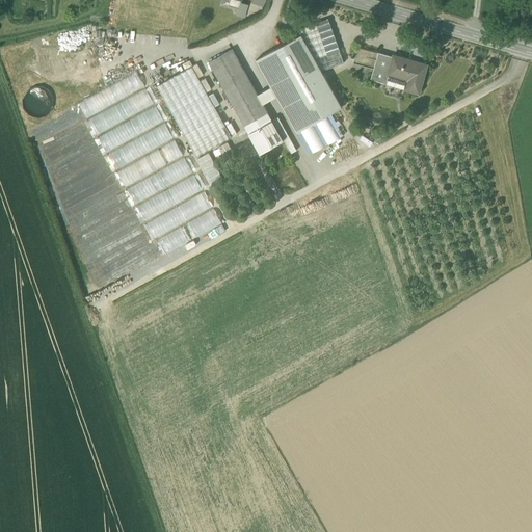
[(239,16),(246,18),(249,5),(242,3),(239,16)]
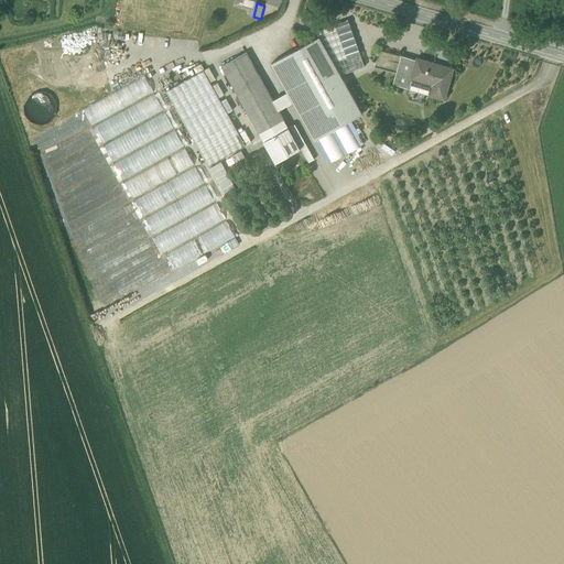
[(316,32),(320,38),(342,76),(365,67),(348,20),(316,32)]
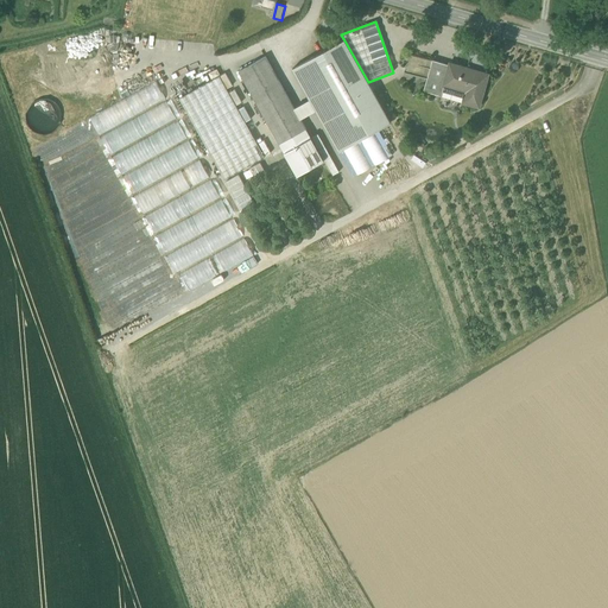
[(391,124),(368,82),(344,40),(303,63),(349,146),(391,124)]
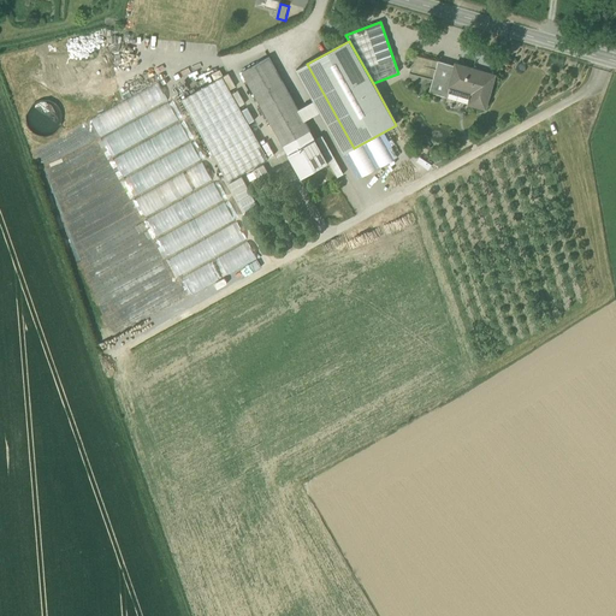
[(242,73),(284,147),(311,132),(304,122),(298,111),(270,58),(242,73)]
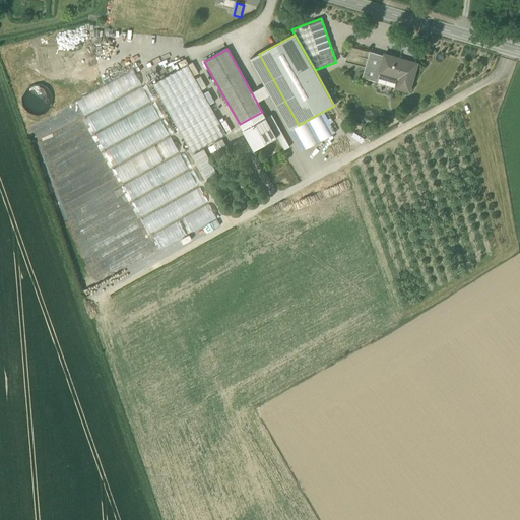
[(363,78),(378,82),(382,70),(381,70),(385,56),(371,52),(363,78)]
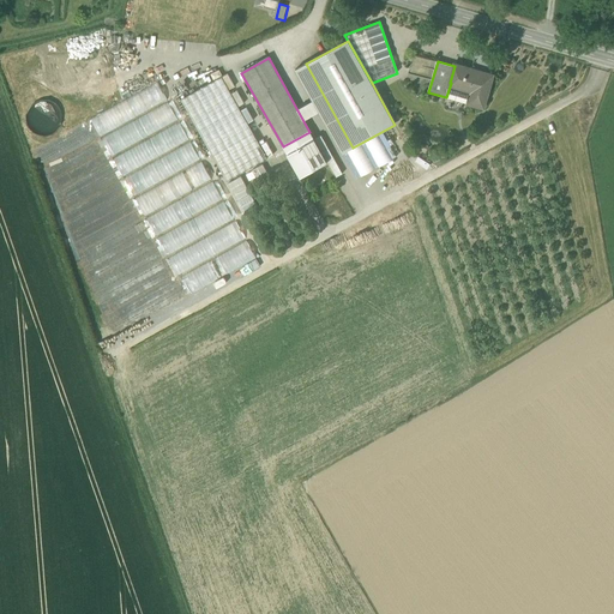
[(353,148),(306,64),(296,70),(313,101),(298,110),(304,121),(319,113),(343,154),(353,148)]
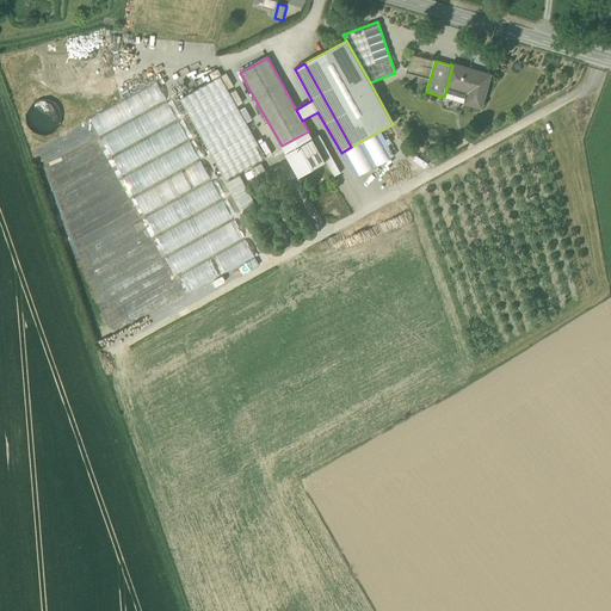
[(448,82),(449,82),(470,88),(467,104),(481,107),(491,75),(454,65),(452,66),(448,82)]
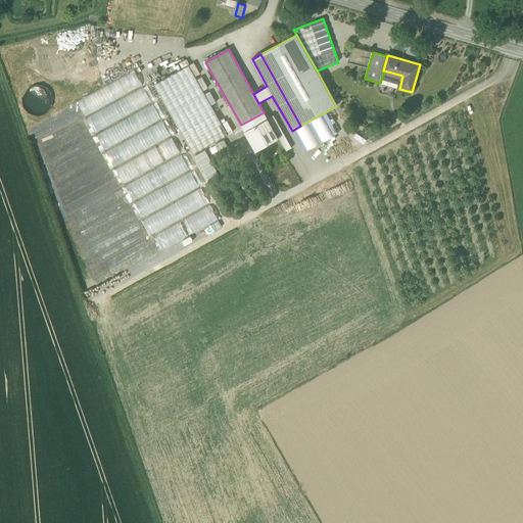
[(189,65),(195,78),(200,75),(194,63),(189,65)]
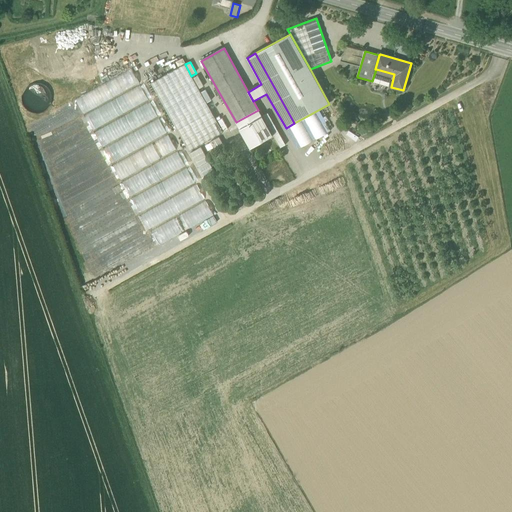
[(151,83),(189,151),(223,132),(217,122),(207,103),(201,93),(199,90),(193,79),(191,76),(185,64),(151,83)]
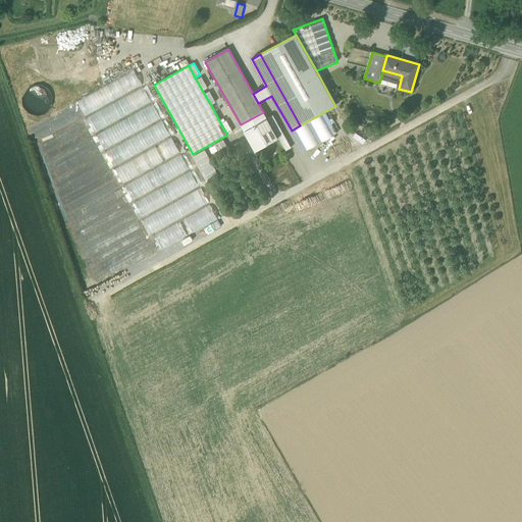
[(379,83),(399,89),(402,75),(383,70),(379,83)]
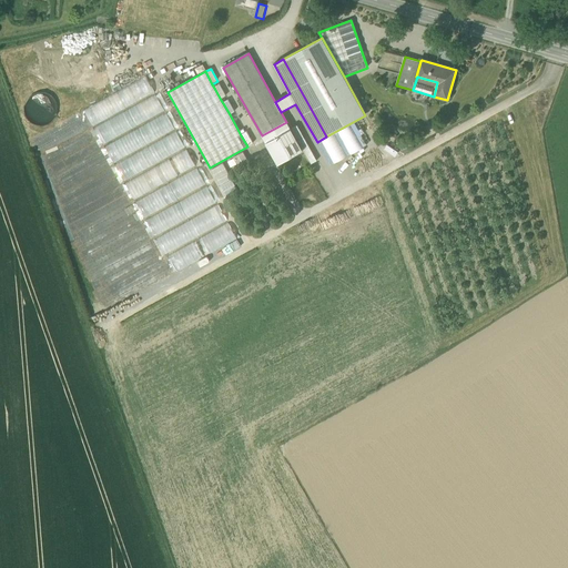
[(92,130),(154,95),(144,78),(83,112),(92,130)]
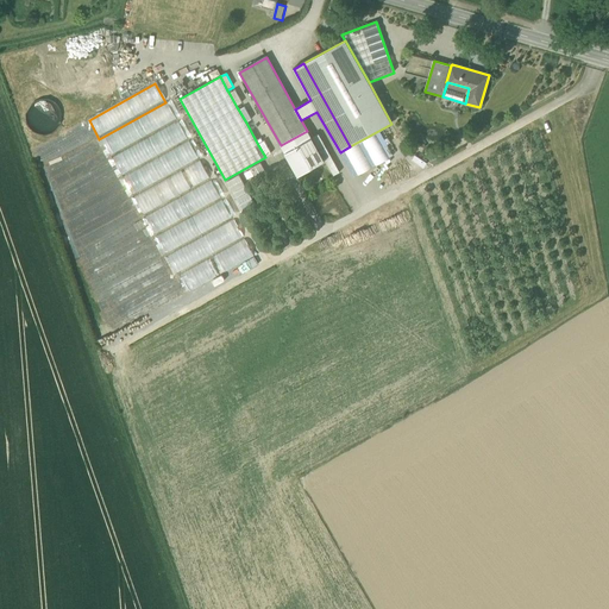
[(230,94),(237,107),(243,104),(236,90),(230,94)]
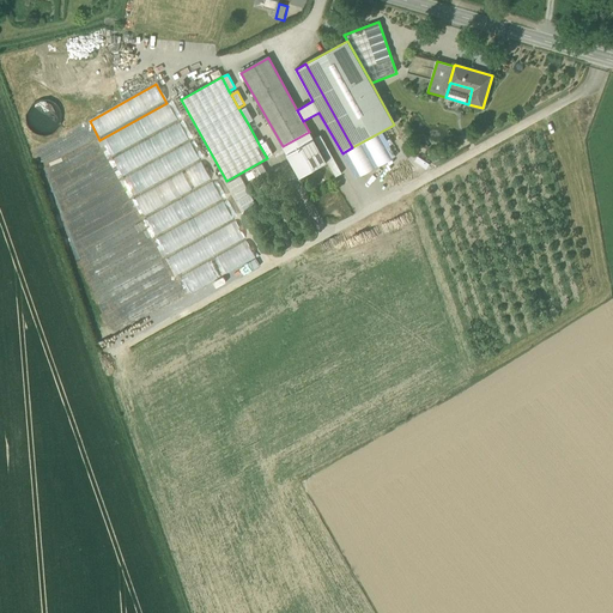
[(41,131),(55,119),(52,114),(54,113),(49,105),(44,109),(40,104),(28,114),(41,131)]
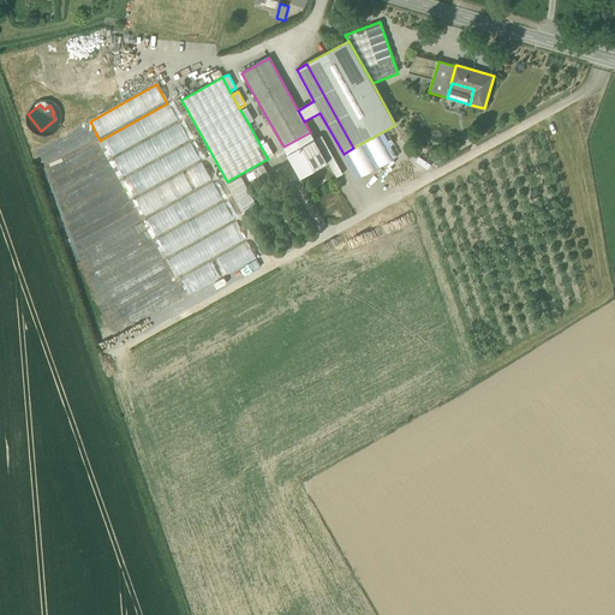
[(111,160),(178,123),(168,105),(101,142),(111,160)]
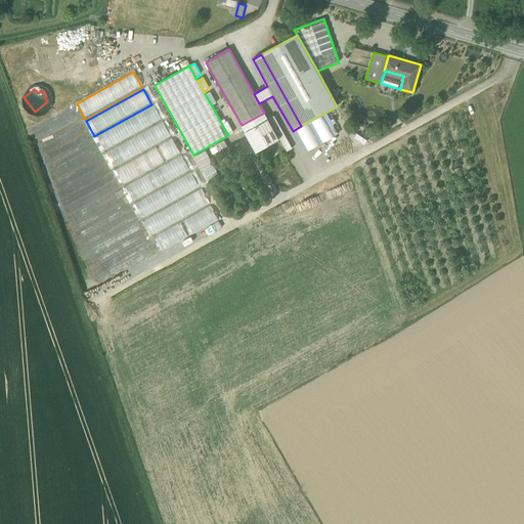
[(210,92),(206,95),(212,105),(217,102),(210,92)]
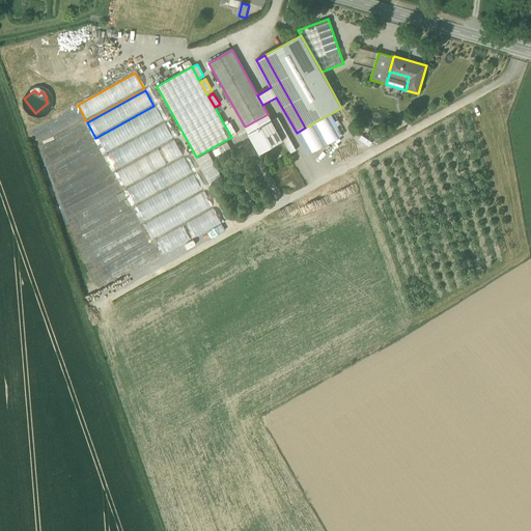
[(106,155),(164,122),(155,107),(96,139),(106,155)]
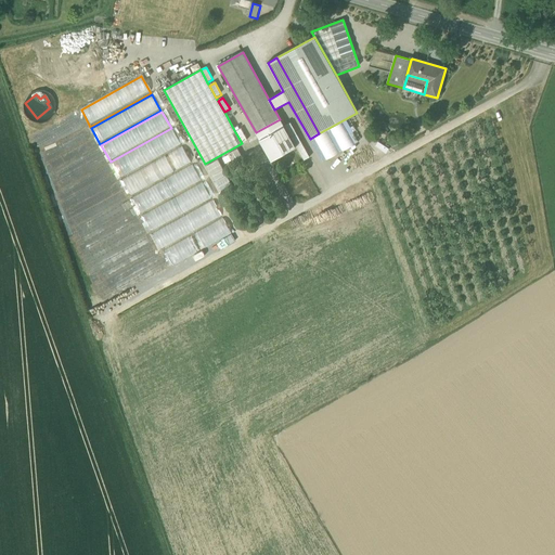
[(280,119),(256,132),(259,140),(284,127),(280,119)]
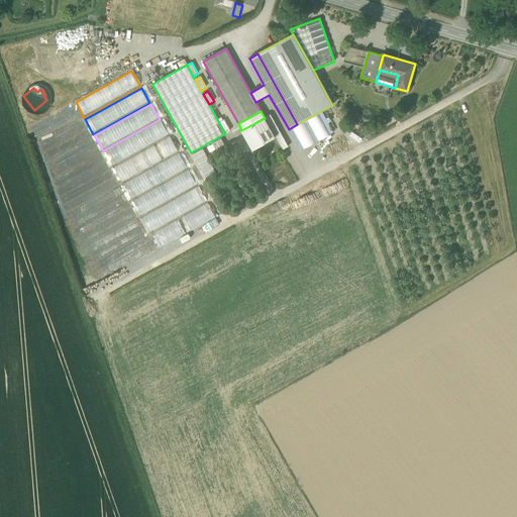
[(241,130),(252,150),(276,137),(265,118),(241,130)]
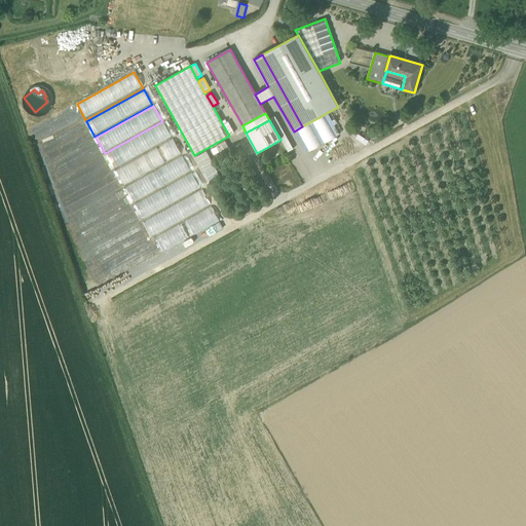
[(114,171),(172,138),(162,122),(105,154),(114,171)]
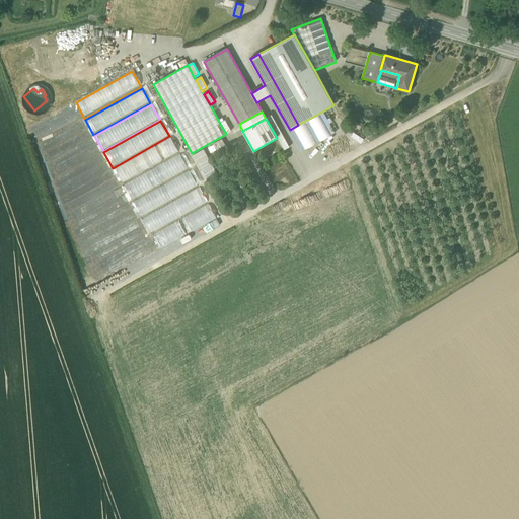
[(220,124),(226,134),(231,132),(225,121),(220,124)]
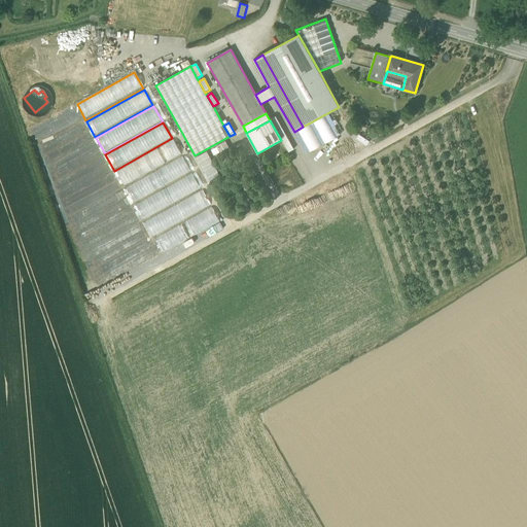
[(124,187),(181,155),(172,140),(114,172),(124,187)]
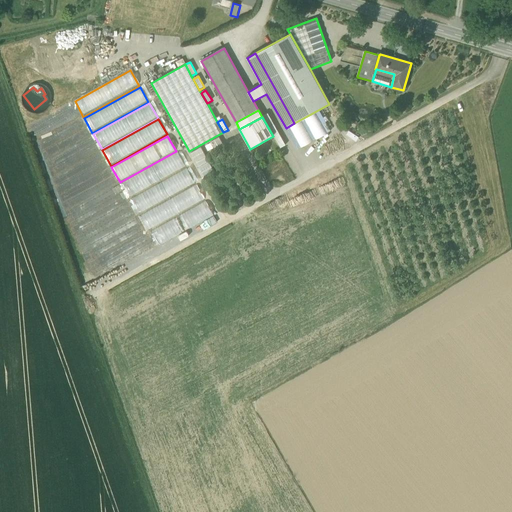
[(219,138),(210,143),(216,153),(225,148),(219,138)]
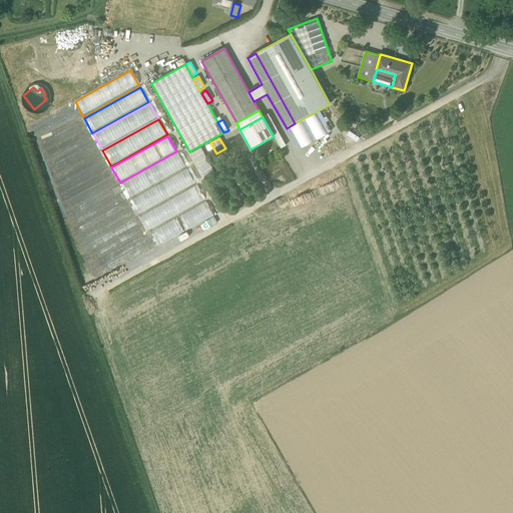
[(192,153),(197,162),(207,156),(203,147),(192,153)]
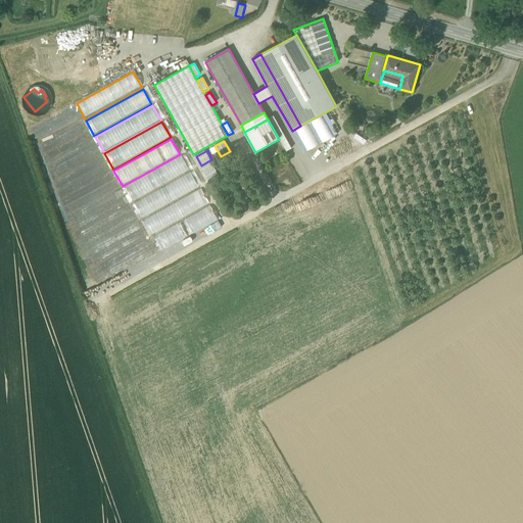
[(133,203),(189,172),(181,156),(124,188),(133,203)]
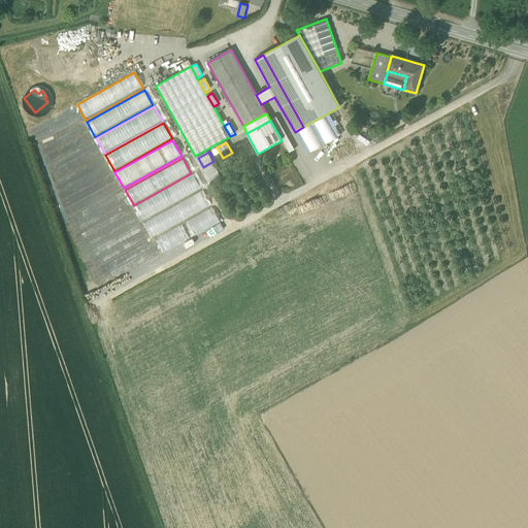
[(217,165),(213,161),(203,167),(205,171),(217,165)]
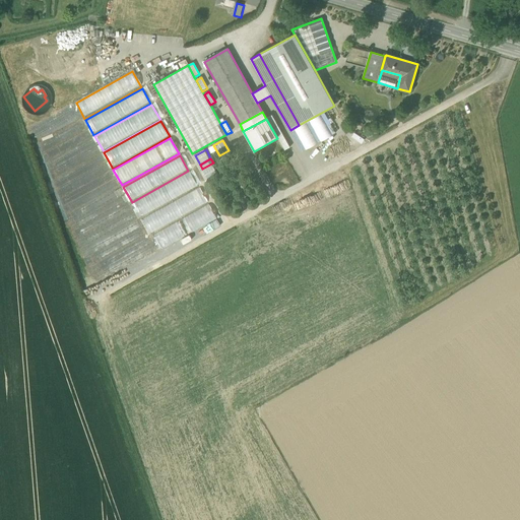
[(141,218),(198,187),(189,172),(132,203),(141,218)]
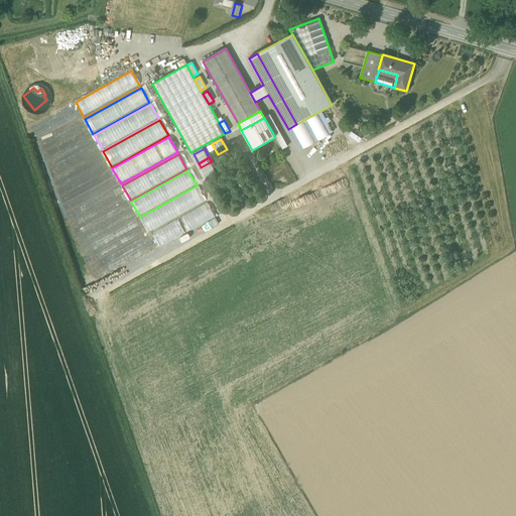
[(149,233),(206,202),(198,186),(141,218),(149,233)]
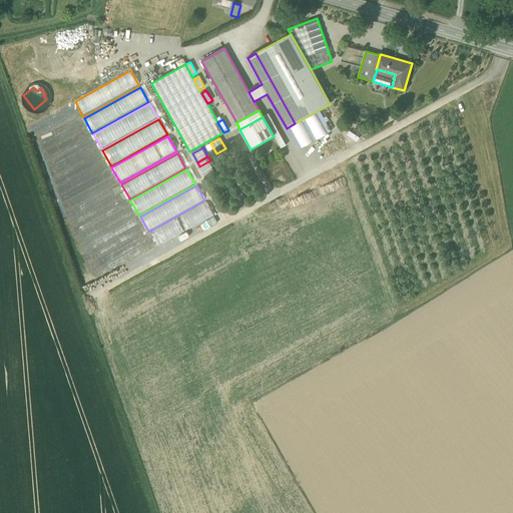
[(158,248),(214,217),(205,201),(149,233),(158,248)]
